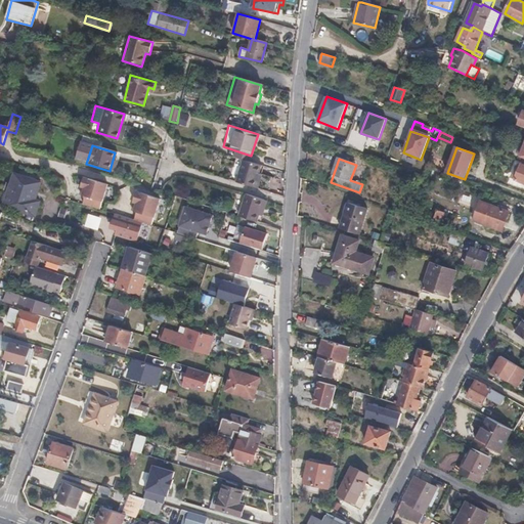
[(255,186),(262,166),(243,160),(236,181),(255,186)]
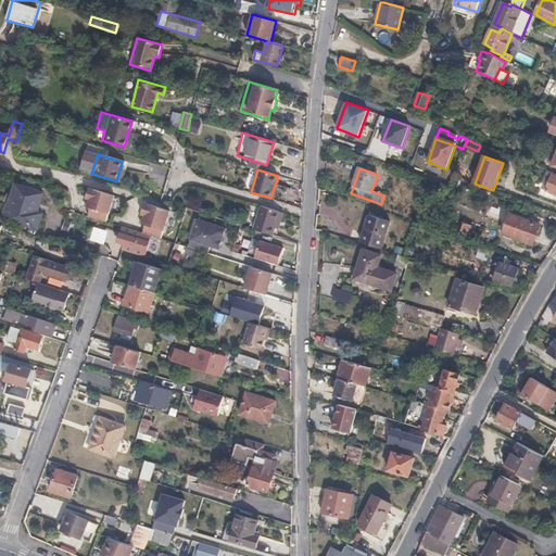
[(446,186),(440,184),(437,197),(443,200),(446,186)]
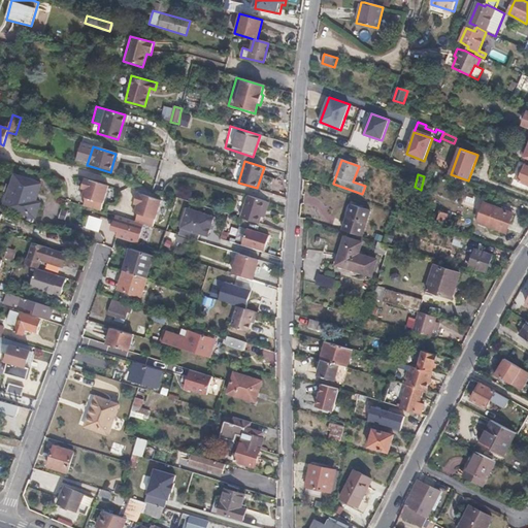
[(41,184),(15,175),(12,186),(7,185),(0,204),(0,205),(37,218),(42,203),(36,201),(41,184)]
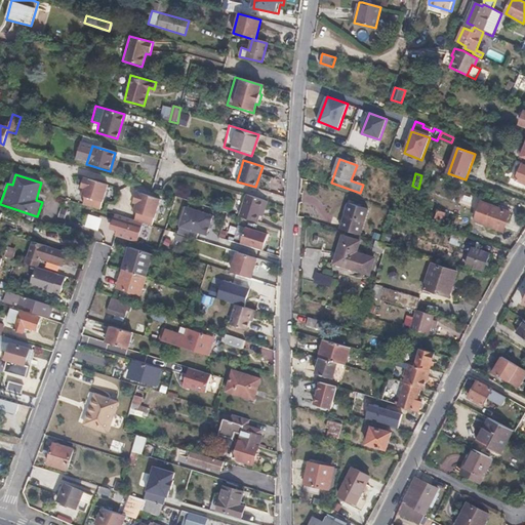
[(86,197),(84,204),(102,210),(109,186),(86,178),(83,188),(86,189),(84,196),(86,197)]
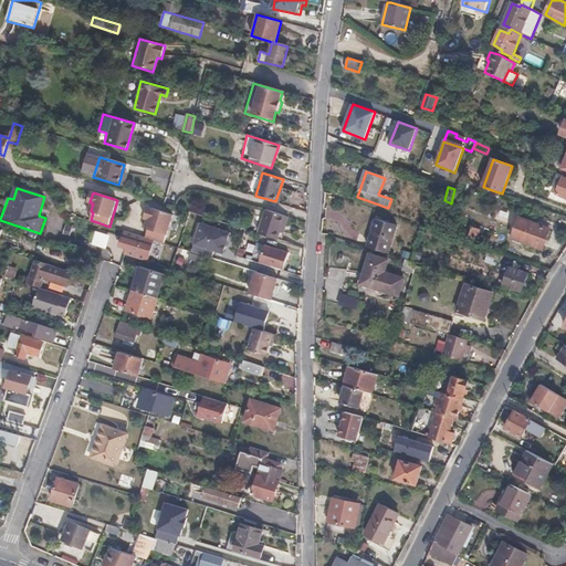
[(145,238),(155,241),(159,242),(164,244),(171,216),(147,208),(144,219),(147,220),(145,229),(147,230),(145,238)]
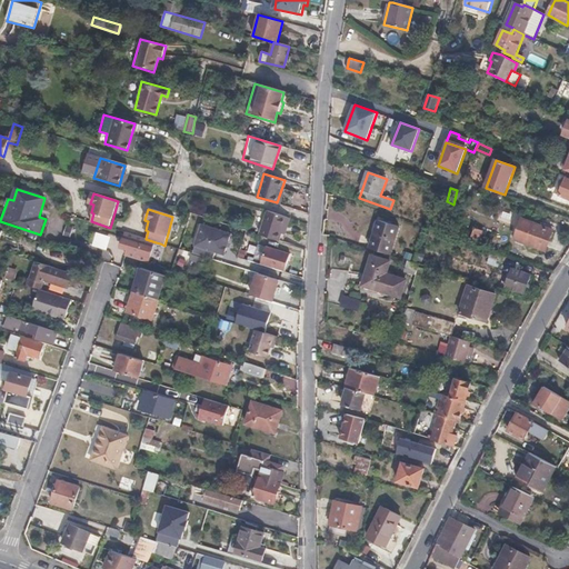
[(263,222),(283,228),(286,218),(267,211),(263,222)]
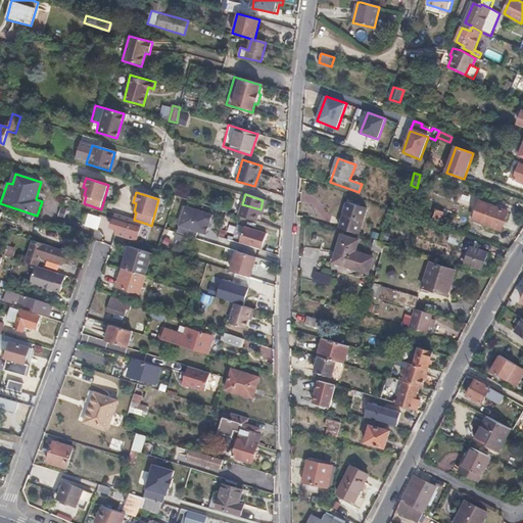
[(342,201),(335,227),(359,234),(366,209),(342,201)]
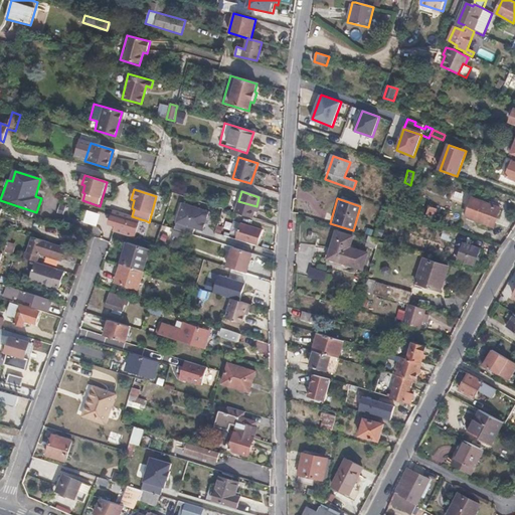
[(252,219),(256,206),(238,201),(234,213),(252,219)]
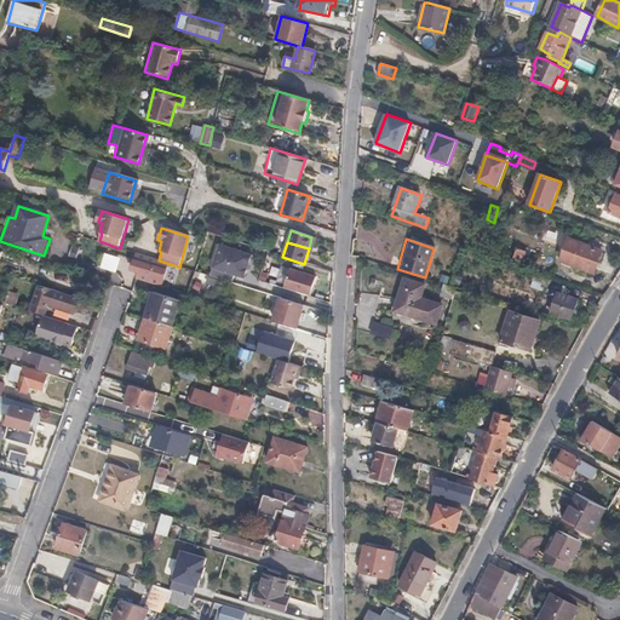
[(568,242),(561,263),(595,275),(602,254),(568,242)]
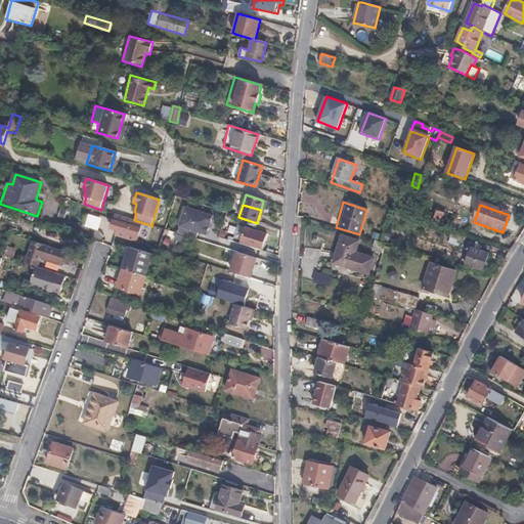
[(200,227),(211,230),(215,219),(189,210),(179,235),(199,242),(200,237),(195,236),(200,227)]
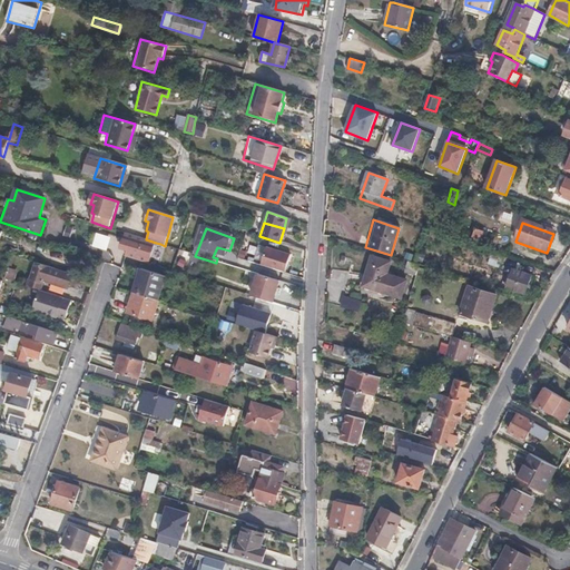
[(111,237),(97,233),(91,246),(107,251),(111,237)]
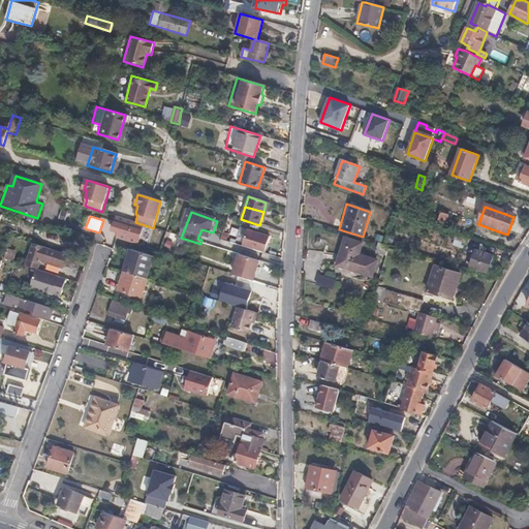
[(120,232),(117,241),(137,247),(145,225),(135,222),(118,217),(114,230),(120,232)]
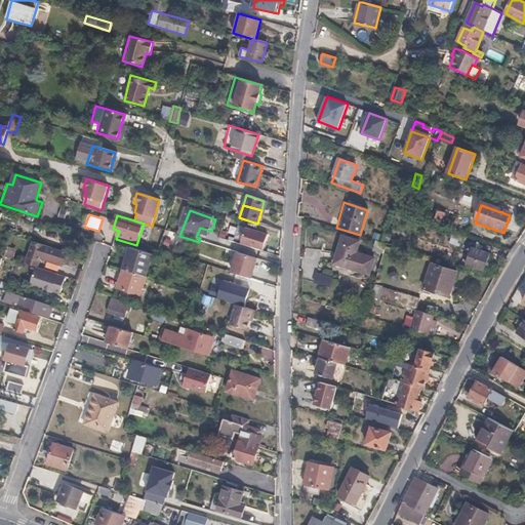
[(211,231),(200,228),(196,237),(200,238),(208,240),(211,231)]
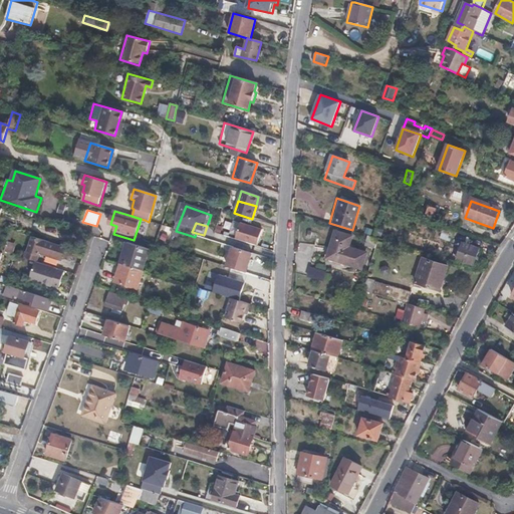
[(264,230),(243,223),(238,240),(259,247),(264,230)]
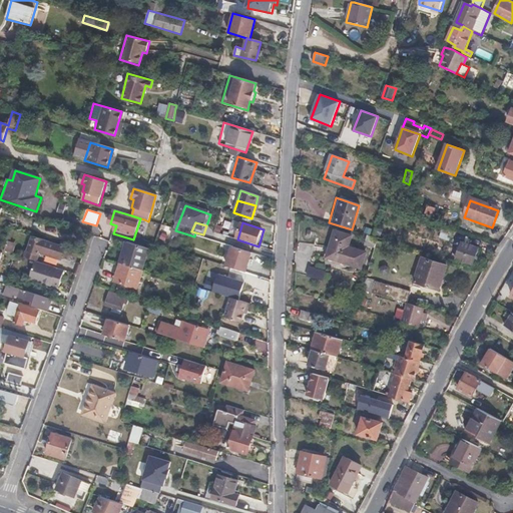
[(6,250),(19,255),(24,233),(12,229),(7,245),(6,250)]
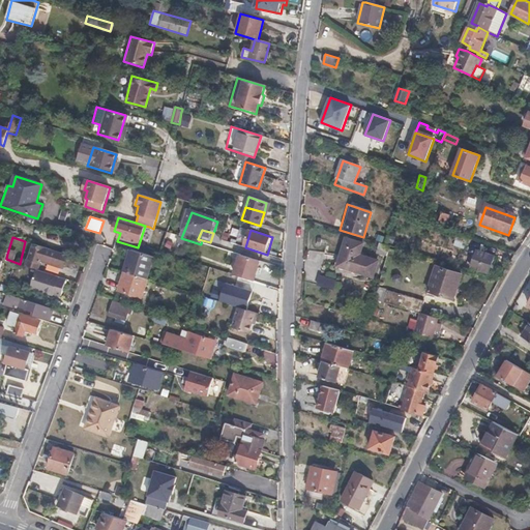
[(363,244),(347,239),(339,266),(375,277),(379,262),(360,257),(363,244)]
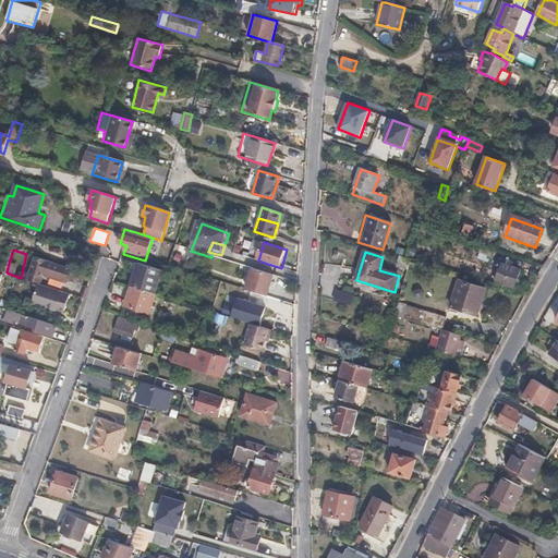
[(65,281),(70,268),(36,257),(31,275),(41,279),(43,274),(65,281)]
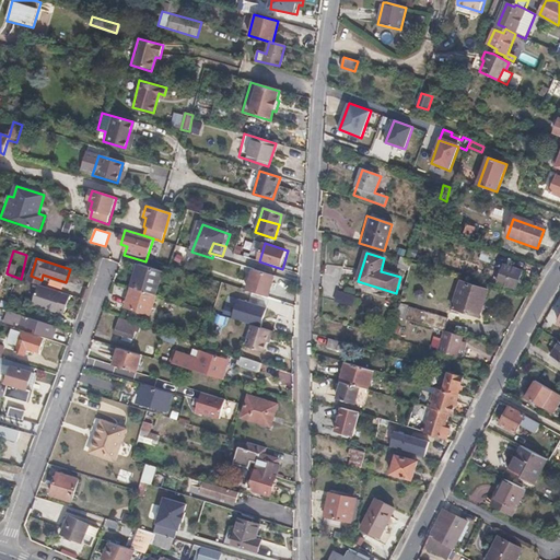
[(139,264),(131,288),(132,288),(155,295),(162,271),(139,264)]
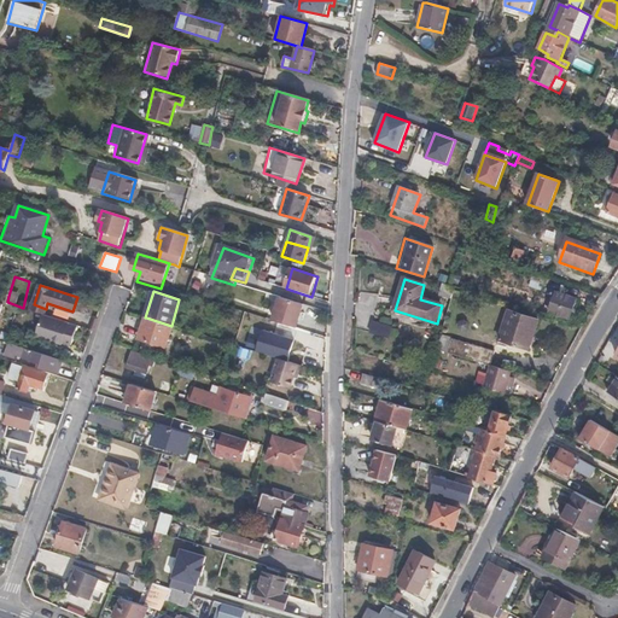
[(577,299),(558,293),(551,313),(570,319),(577,299)]
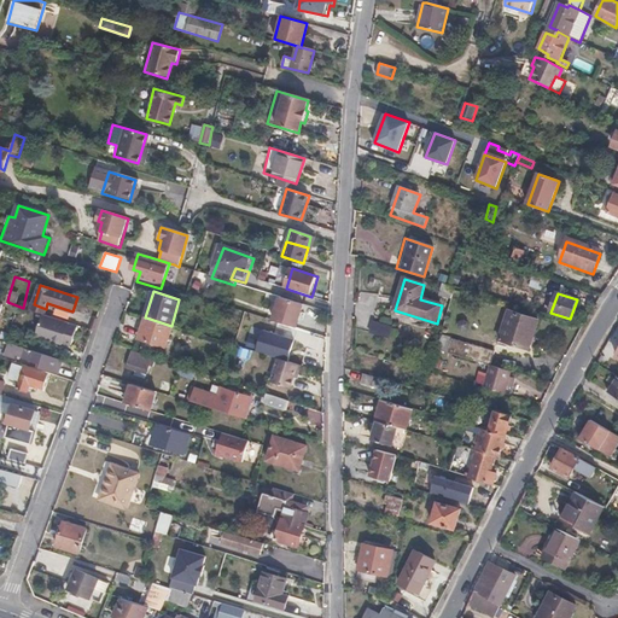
[(297,327),(303,305),(280,298),(273,320),(297,327)]
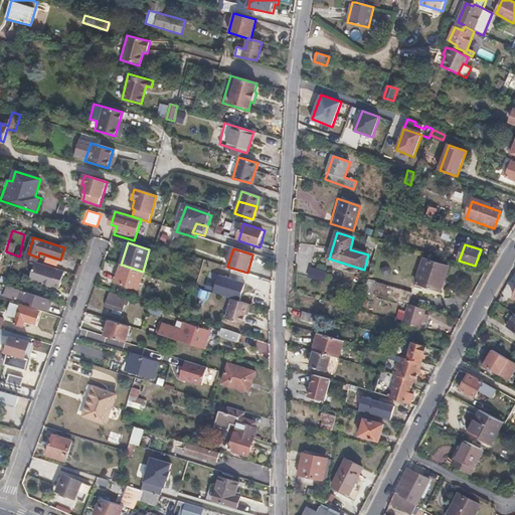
[(38,258),(28,253),(26,253),(25,259),(36,263),(38,258)]
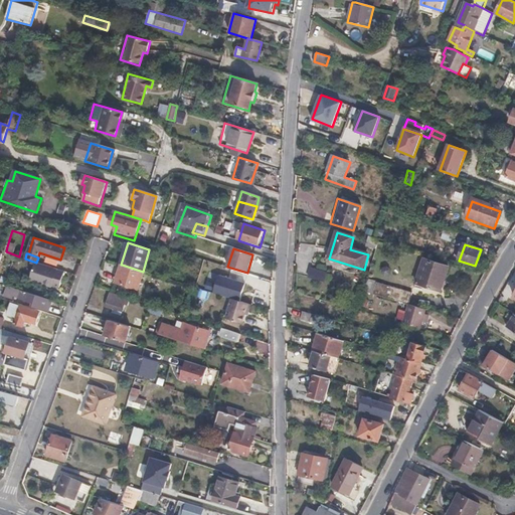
[(449,268),(425,260),(416,284),(441,292),(449,268)]
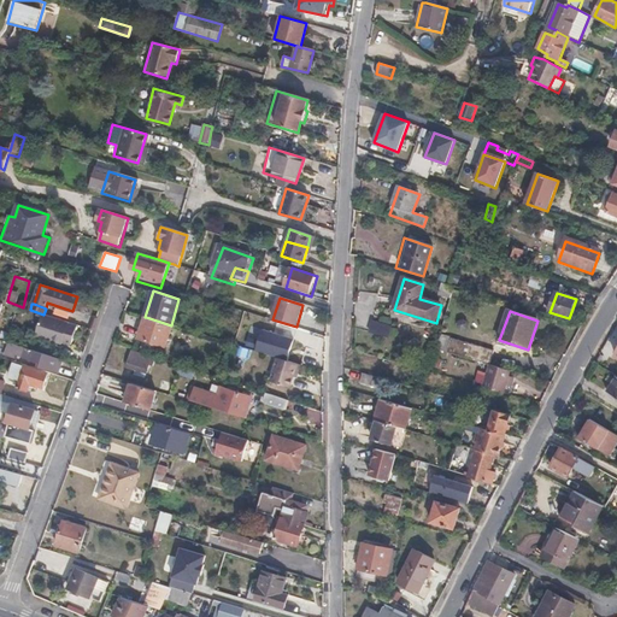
[(71,346),(77,325),(43,315),(35,335),(62,346),(62,344),(71,346)]
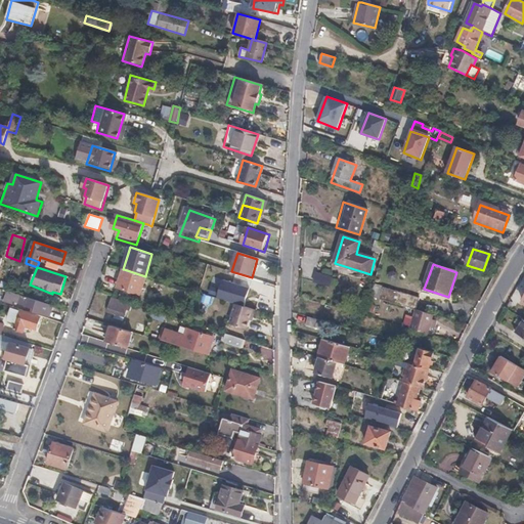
[(140,294),(146,276),(145,276),(124,269),(118,287),(140,294)]
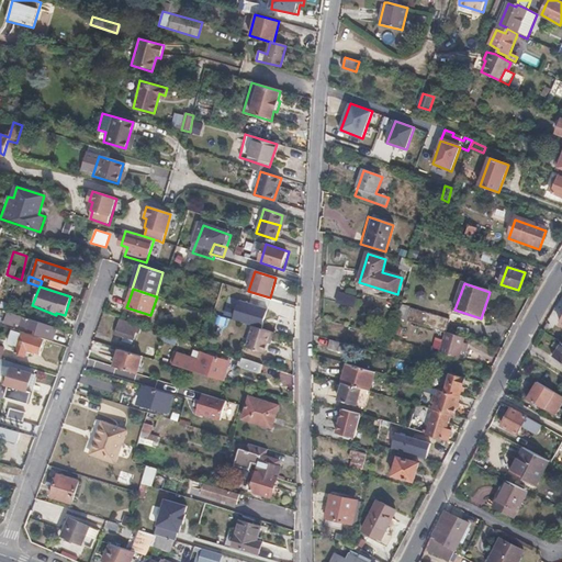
[(339,292),(337,301),(355,305),(357,298),(339,292)]
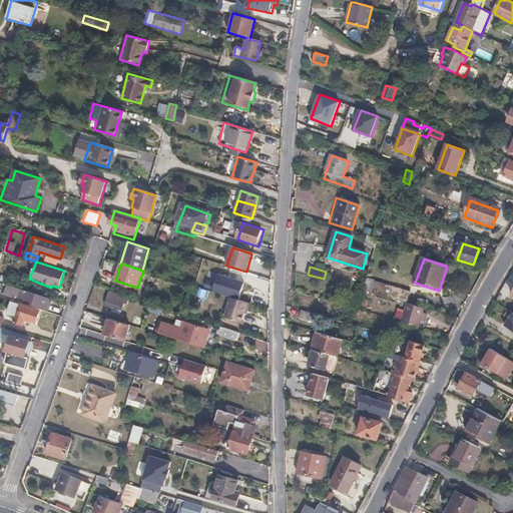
[(365,291),(409,304),(413,291),(368,278),(365,291)]
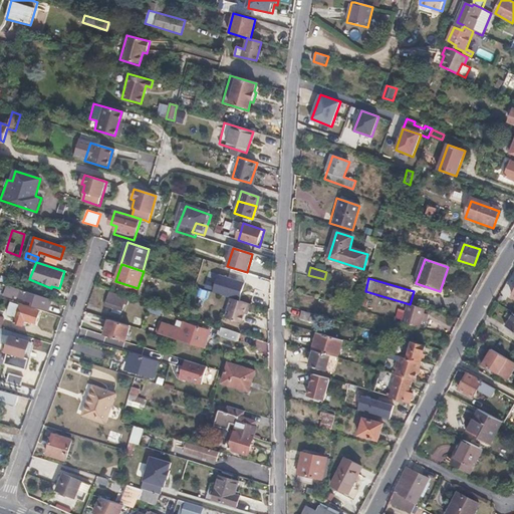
[(49,311),(52,301),(8,286),(6,293),(15,296),(17,292),(22,293),(20,299),(34,303),(33,306),(49,311)]
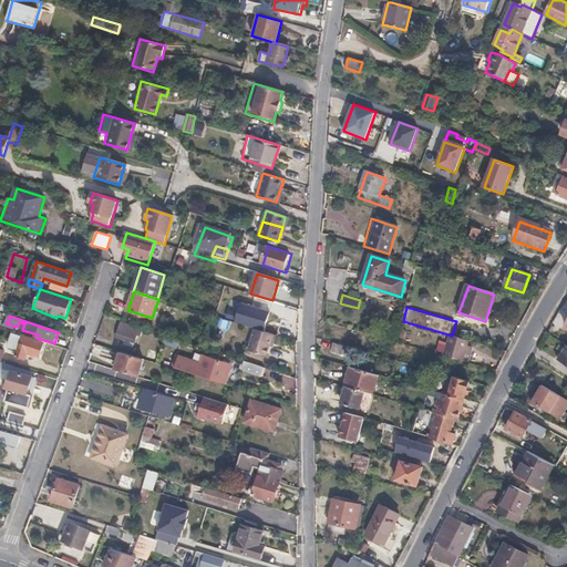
[(263,331),(278,337),(284,320),(267,316),(263,331)]
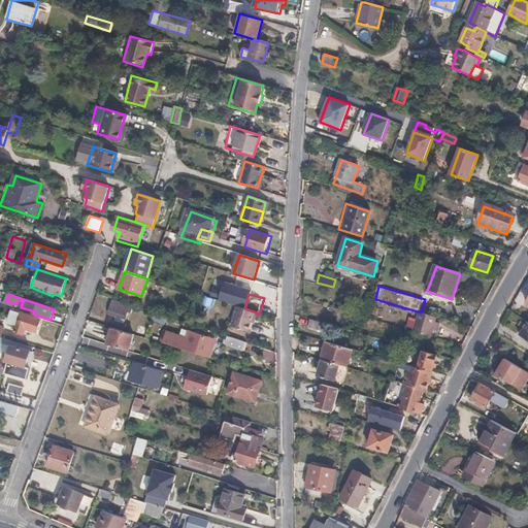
[(132,306),(113,301),(108,315),(125,320),(128,312),(131,312),(132,306)]
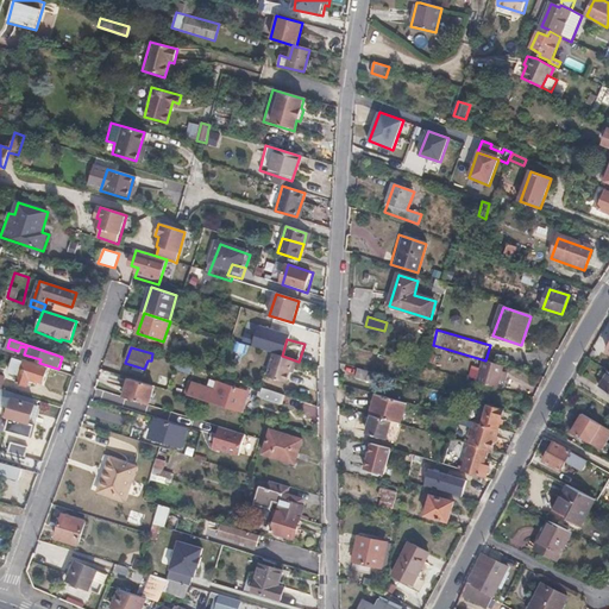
[(299,369),(300,362),(299,362),(282,356),(278,355),(271,378),(292,384),(296,369),(299,369)]
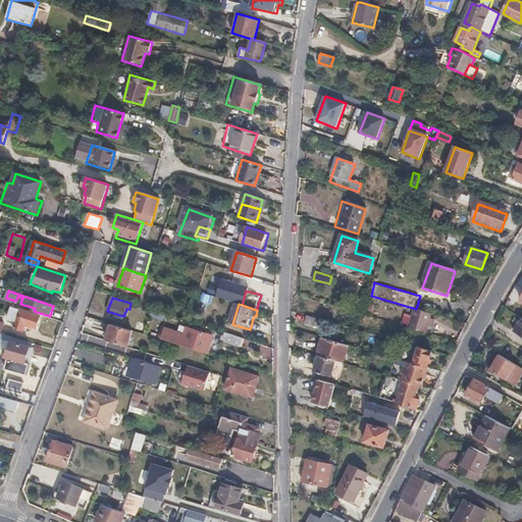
[(16,322),(20,311),(10,308),(6,319),(16,322)]
